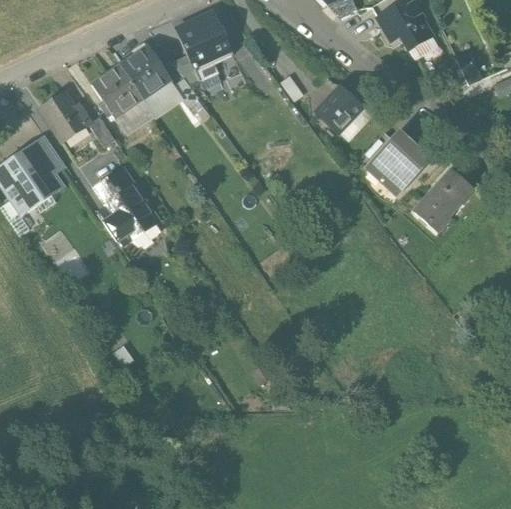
[(356,9),(351,0),(326,0),(343,15),(356,9)]
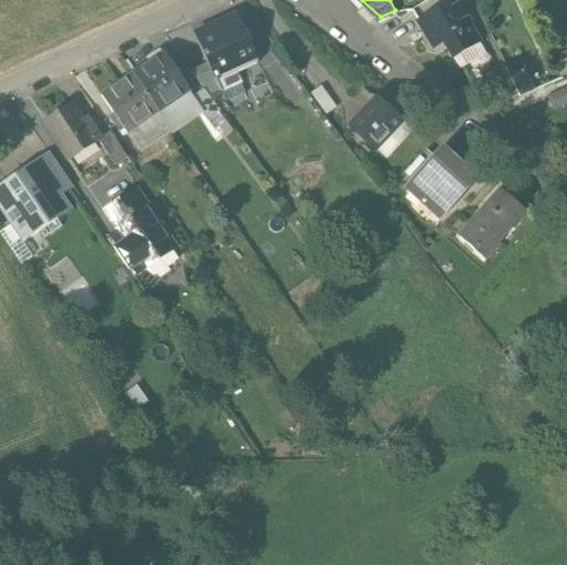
[(443,0),(418,16),(434,40),(443,34),(455,53),(482,37),(469,18),(473,16),(463,0),(443,0)]
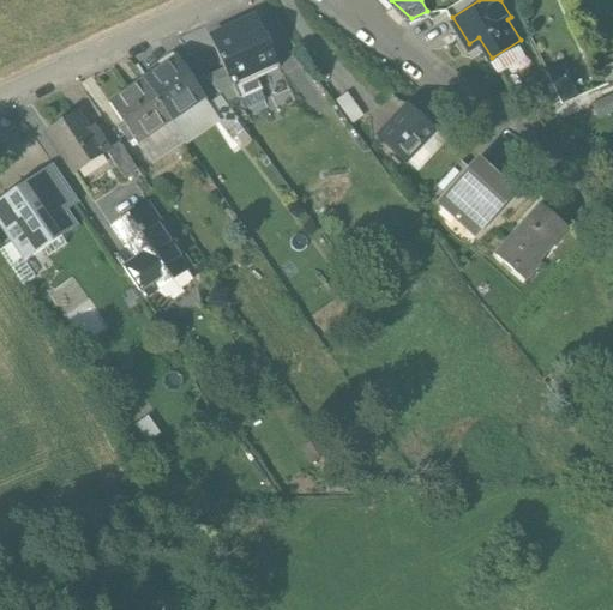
[(258,14),(211,35),(226,70),(234,88),(281,67),(258,14)]
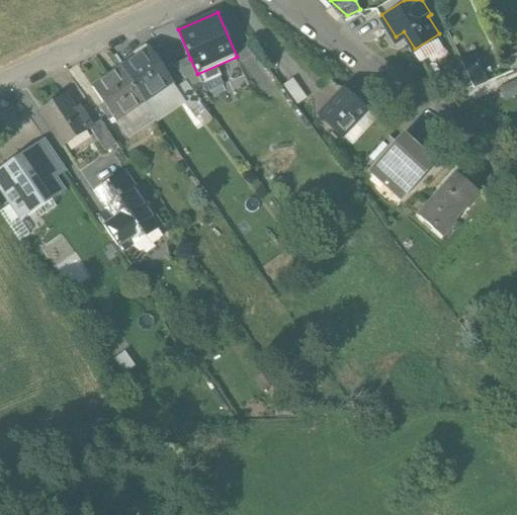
[(173,82),(150,48),(120,67),(145,101),(173,82)]
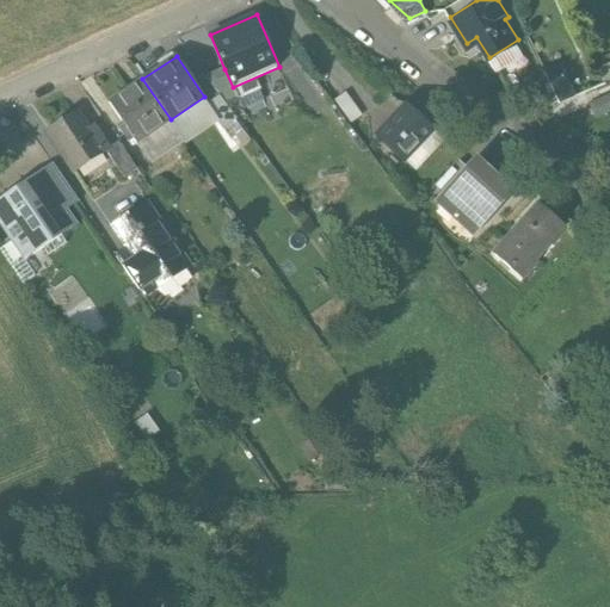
[(233,87),(225,69),(208,76),(221,93),(227,103),(238,98),(233,87)]
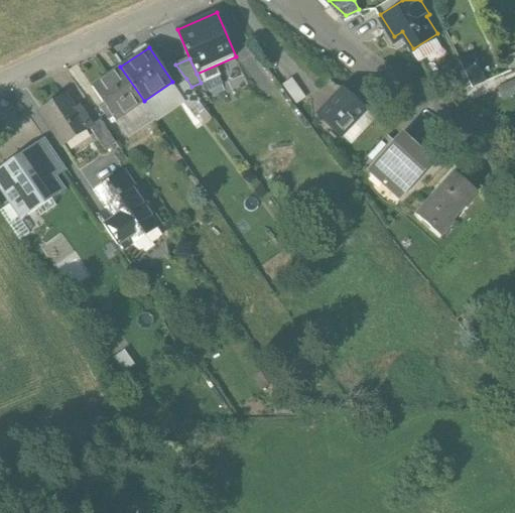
[(477,59),(465,66),(473,85),(486,79),(477,59)]
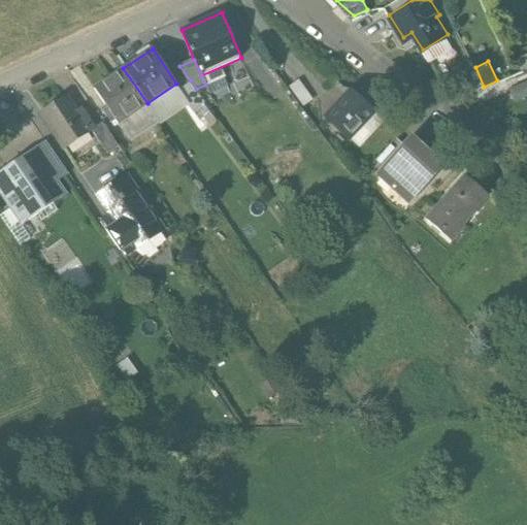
[(123,68),(95,88),(108,106),(104,109),(111,121),(116,118),(119,123),(147,103),(123,68)]
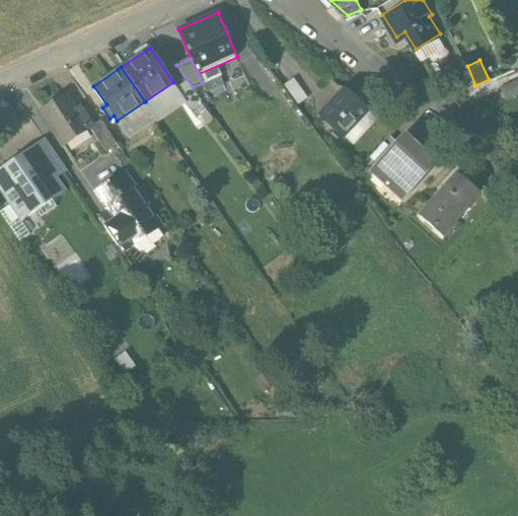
[(280,77),(298,103),(308,96),(289,70),(280,77)]
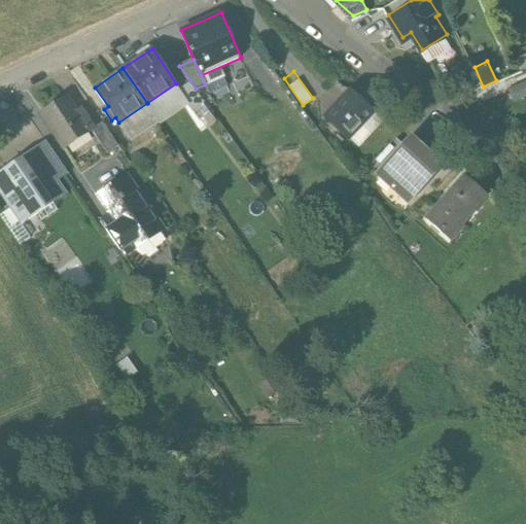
[(196,89),(190,80),(177,90),(194,112),(201,119),(204,117),(210,125),(216,120),(210,112),(211,112),(204,102),(205,102),(196,89)]
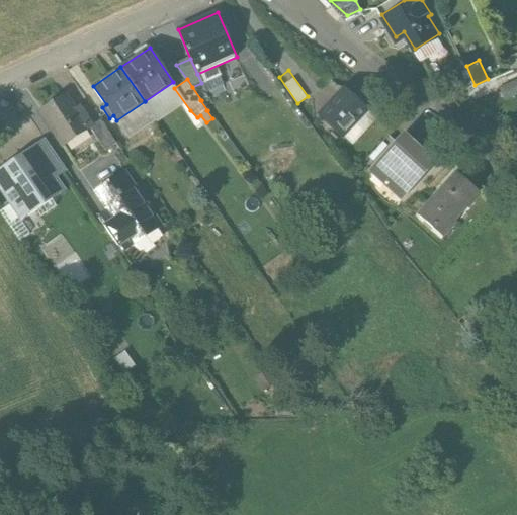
[(365,111),(342,89),(340,90),(343,93),(337,99),(334,97),(333,98),(335,101),(321,116),(319,113),(318,114),(341,137),(365,111)]
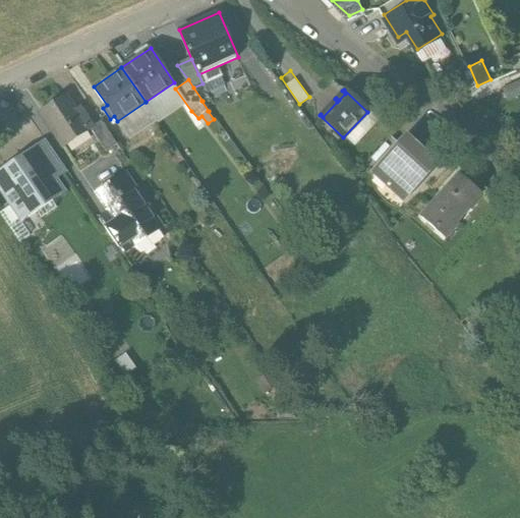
[(67,96),(44,112),(64,142),(90,124),(92,124),(80,107),(76,110),(67,96)]
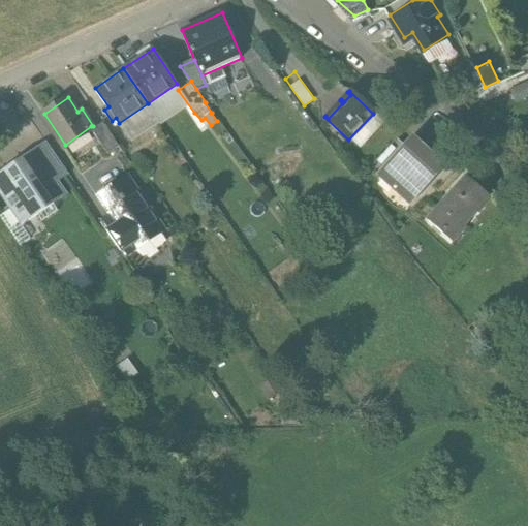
[(94,128),(93,126),(91,126),(110,153),(120,146),(104,122),(94,128)]
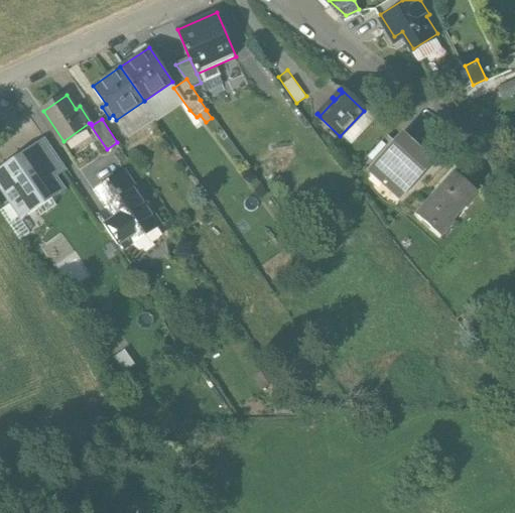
[(364,160),(371,167),(396,140),(389,133),(364,160)]
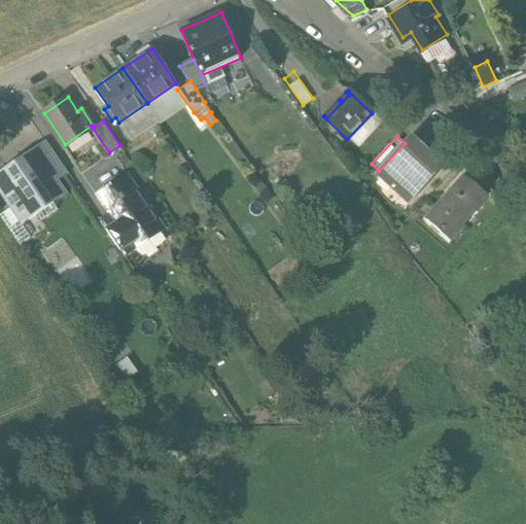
[(379,171),(410,199),(441,166),(411,138),(405,143),(379,171)]
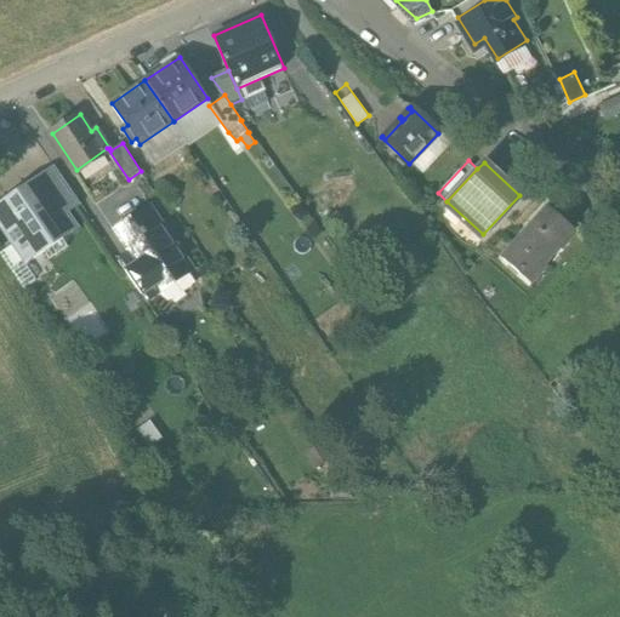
[(56,167),(0,205),(0,223),(27,263),(45,250),(50,258),(68,246),(63,238),(79,227),(68,211),(80,203),(56,167)]
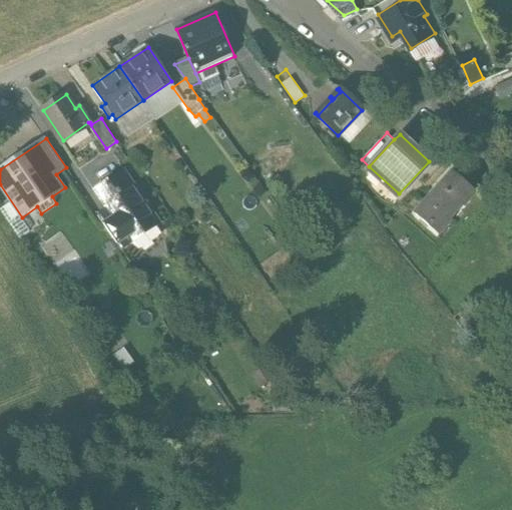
[(154,218),(123,171),(96,190),(114,216),(128,236),(130,235),(135,242),(134,242),(136,245),(139,247),(143,247),(158,235),(160,232),(160,228),(153,219),(154,218)]
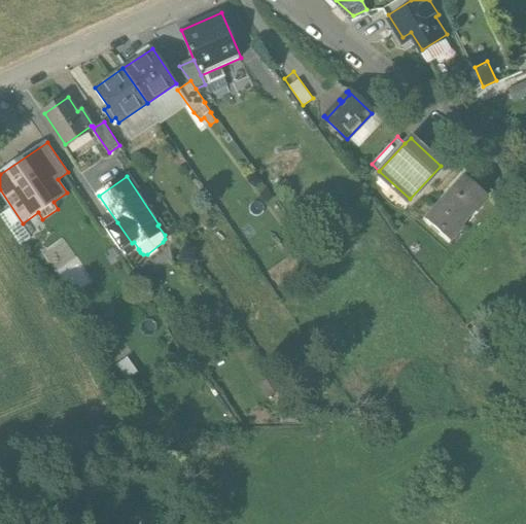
[(464,176),(426,218),(450,240),(463,224),(461,222),(474,209),(476,211),(477,209),(471,205),(483,193),(488,198),(488,197),(464,176)]
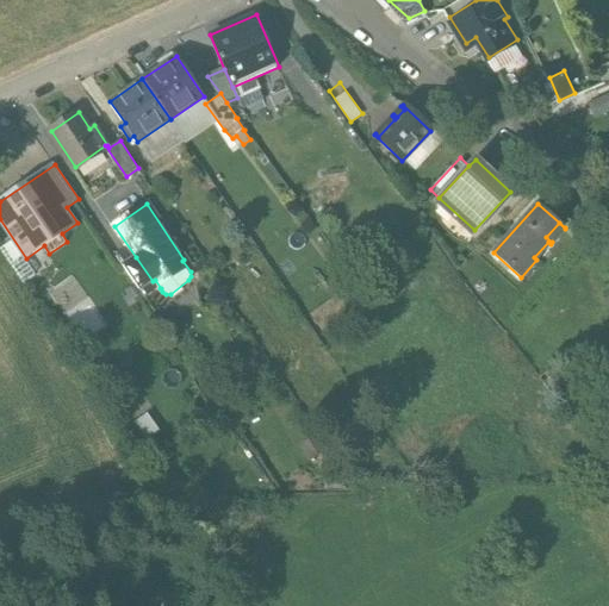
[(160,288),(161,288),(155,280),(153,281),(136,257),(124,266),(145,298),(160,288)]
